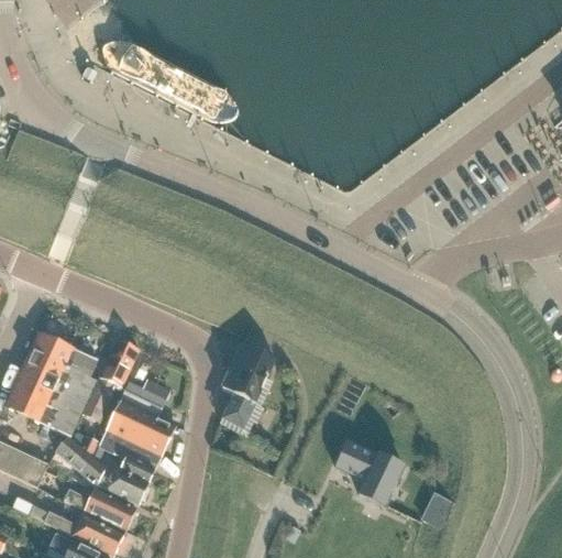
[(42,334),(29,364),(58,378),(73,348),(42,334)]
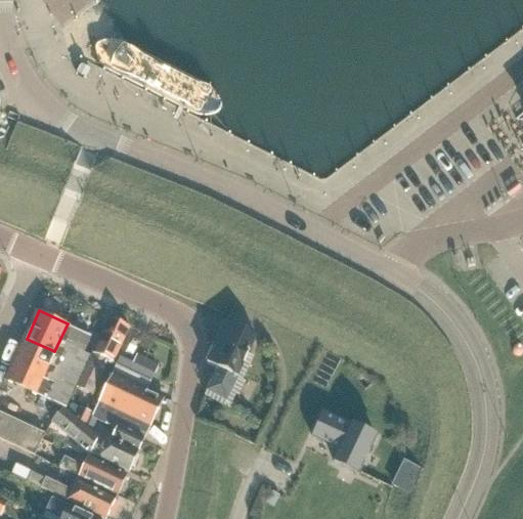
[(96,343),(82,373),(77,385),(92,392),(109,358),(113,359),(128,326),(110,317),(97,343),(96,343)]
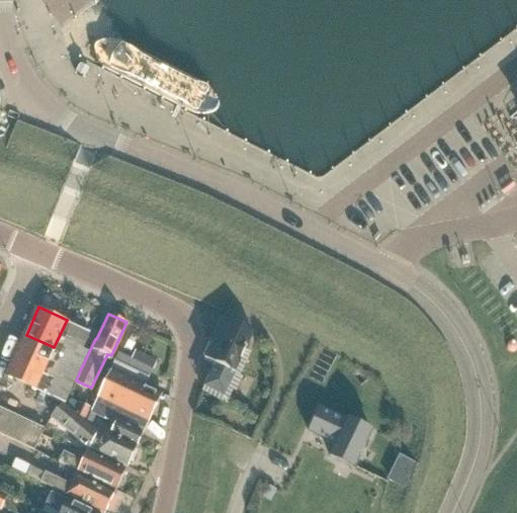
[(224,316),(203,358),(212,362),(204,379),(206,380),(204,386),(223,395),(254,330),(249,328),(250,325),(241,320),(239,324),(224,316)]
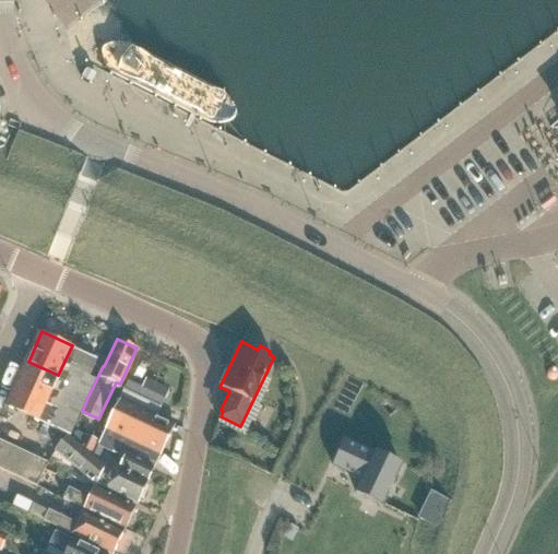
[(58,375),(90,390),(96,377),(88,374),(96,357),(72,345),(58,375)]
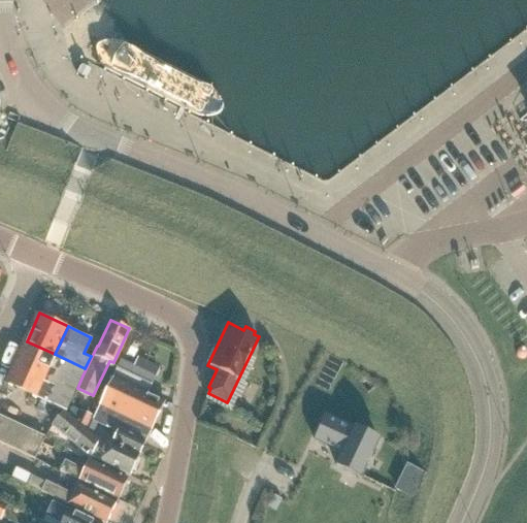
[(66,409),(85,368),(55,354),(27,341),(7,382),(66,409)]
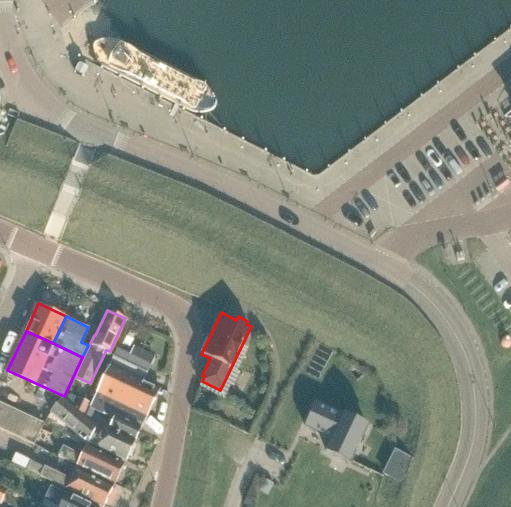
[(131,354),(150,362),(154,353),(136,344),(131,354)]
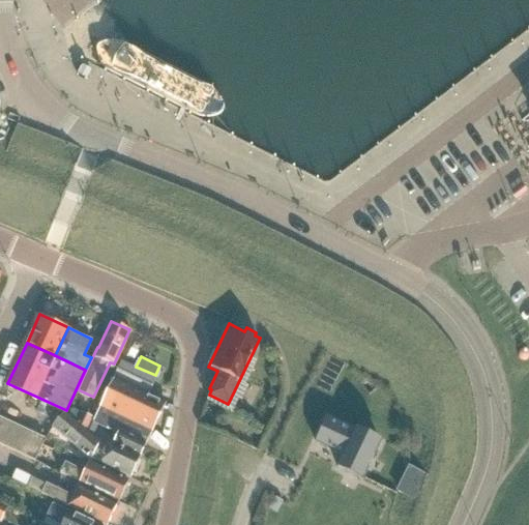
[(121,359),(113,377),(125,383),(126,380),(134,366),(121,359)]
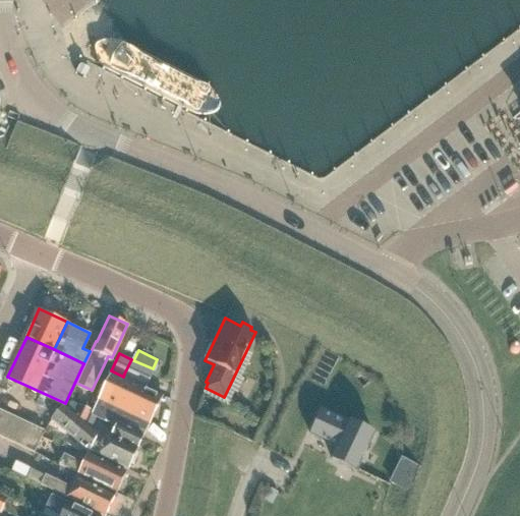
[(131,359),(124,374),(146,384),(153,368),(133,360),(131,359)]
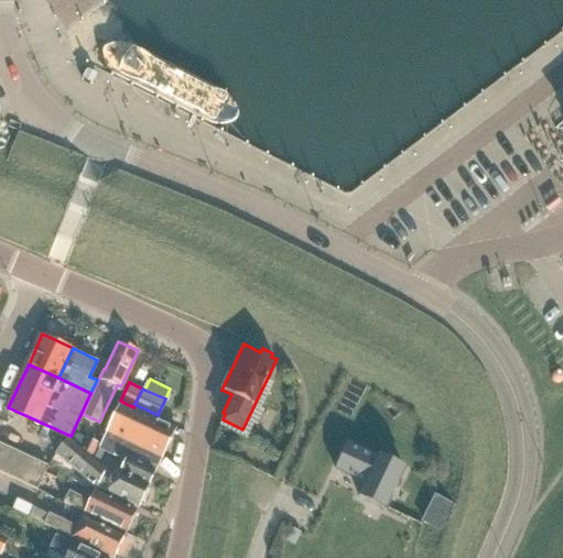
[(175,427),(133,407),(120,401),(118,400),(104,429),(161,457),(175,427)]
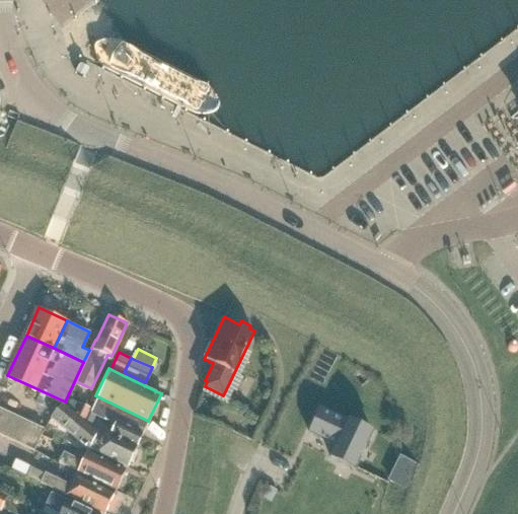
[(135,448),(148,421),(95,395),(90,408),(86,415),(113,427),(109,434),(105,432),(101,441),(93,438),(89,447),(127,465),(130,458),(132,459),(137,449),(135,448)]
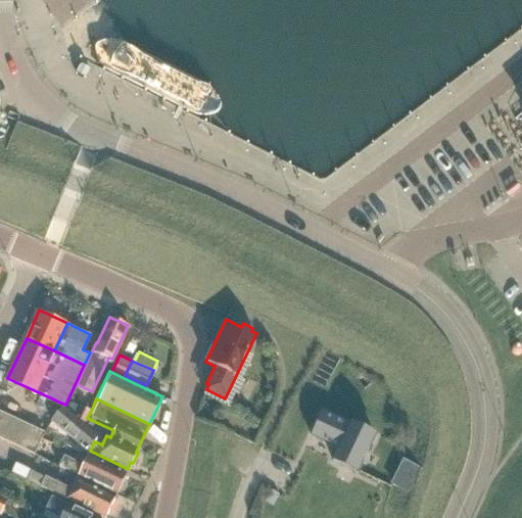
[(87,418),(91,411),(79,405),(74,414),(87,420),(87,418)]
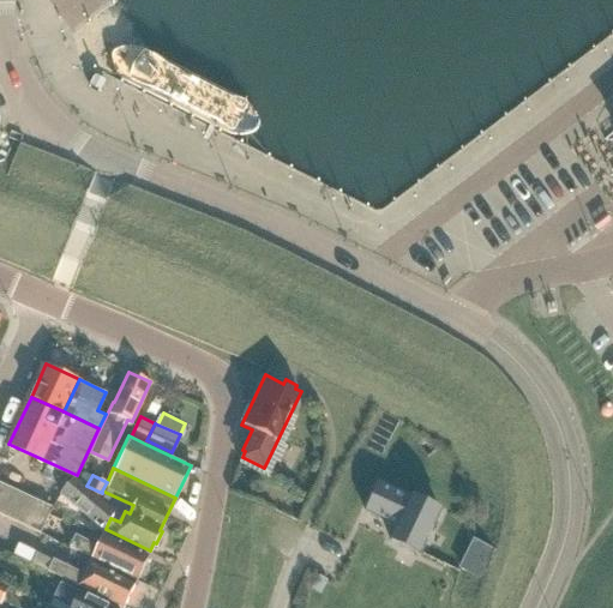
[(0,511),(40,530),(49,512),(53,504),(0,479),(0,511)]
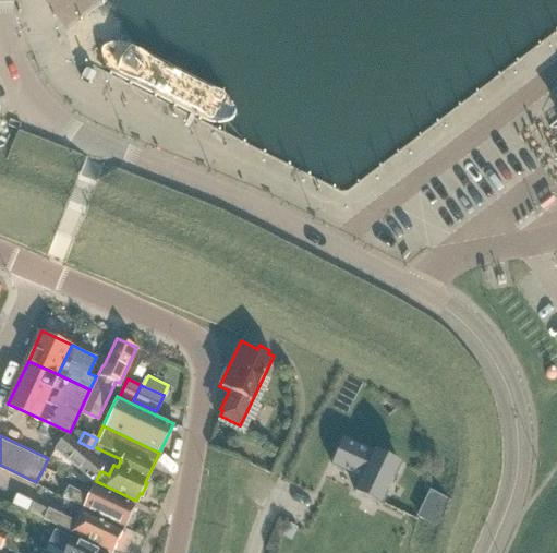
[(96,481),(100,471),(103,467),(68,435),(56,448),(95,483),(96,481)]
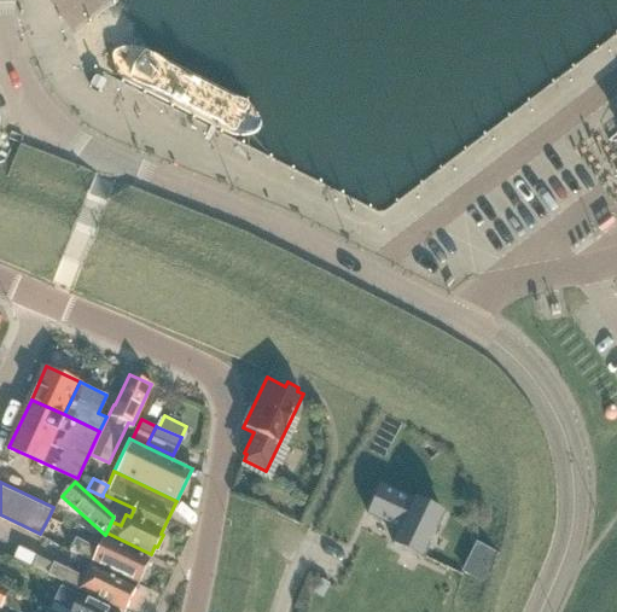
[(382,484),(368,512),(401,526),(394,541),(424,554),(444,511),(414,497),(413,500),(382,484)]
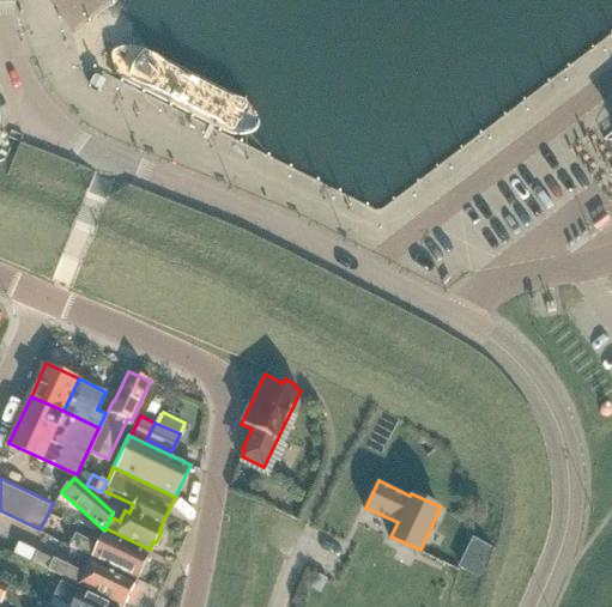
[(49,511),(40,529),(53,535),(61,517),(49,511)]
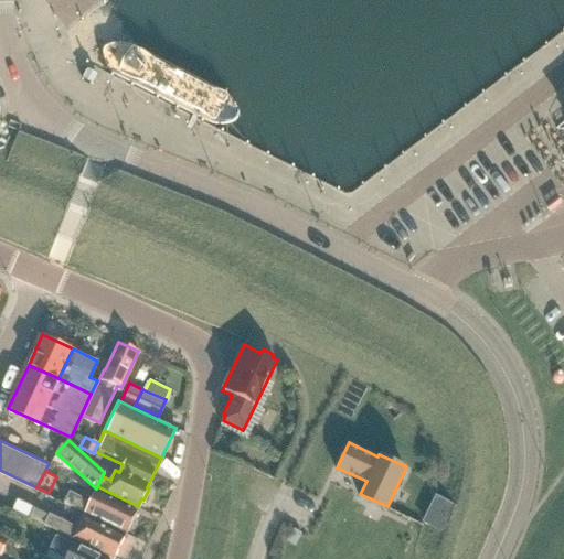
[(94,491),(89,500),(70,488),(64,501),(67,503),(126,530),(136,511),(94,491)]
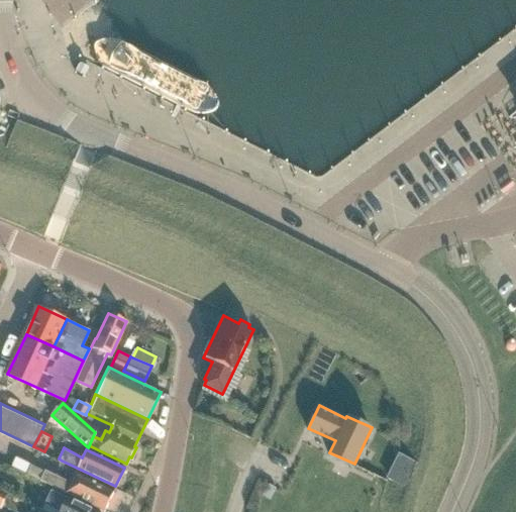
[(398,450),(386,476),(403,484),(415,458),(398,450)]
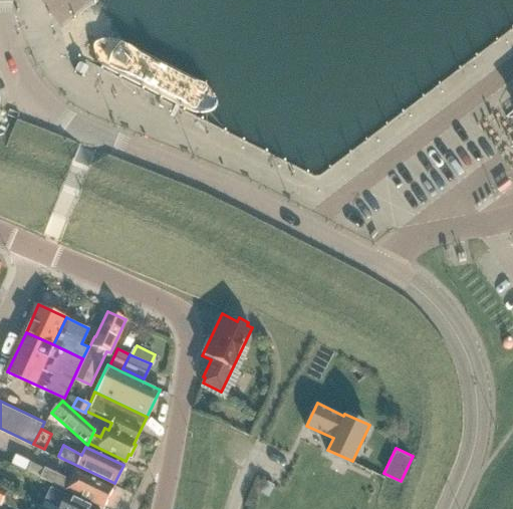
[(29,459),(24,468),(102,507),(111,489),(73,471),(70,478),(29,459)]
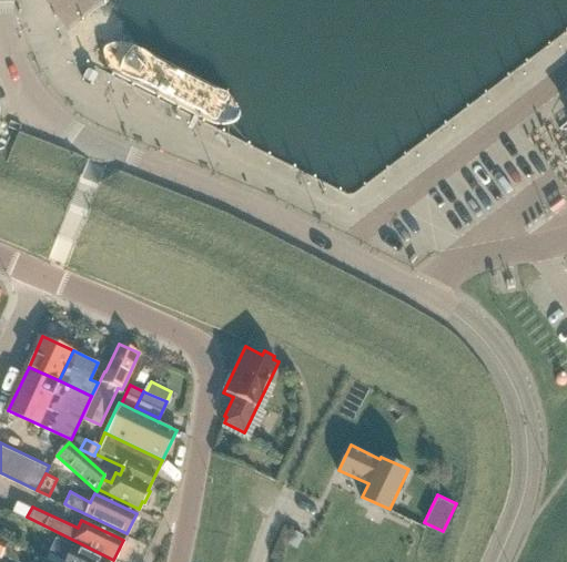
[(104,561),(56,538),(50,549),(67,558),(64,561),(104,561)]
